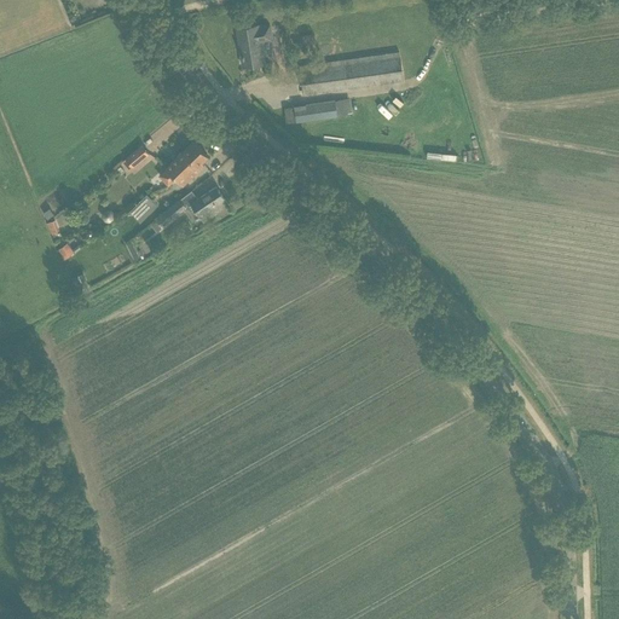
[(242,55),(243,58),(244,58),(246,67),(264,63),(260,35),(271,33),(270,24),(259,27),(258,25),(237,29),(239,42),(242,42),(243,55),(242,55)]
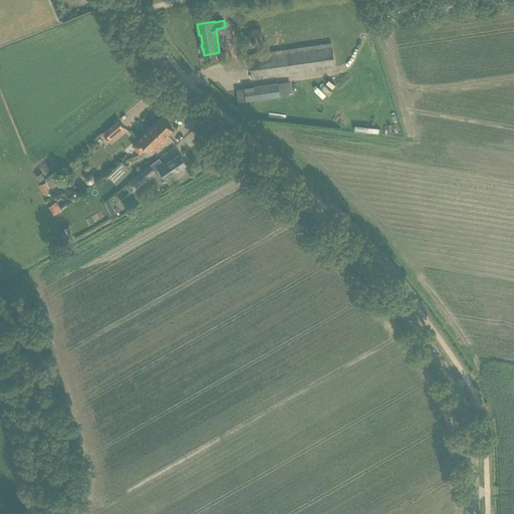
[(252,79),(335,67),(331,43),(249,55),(252,79)]
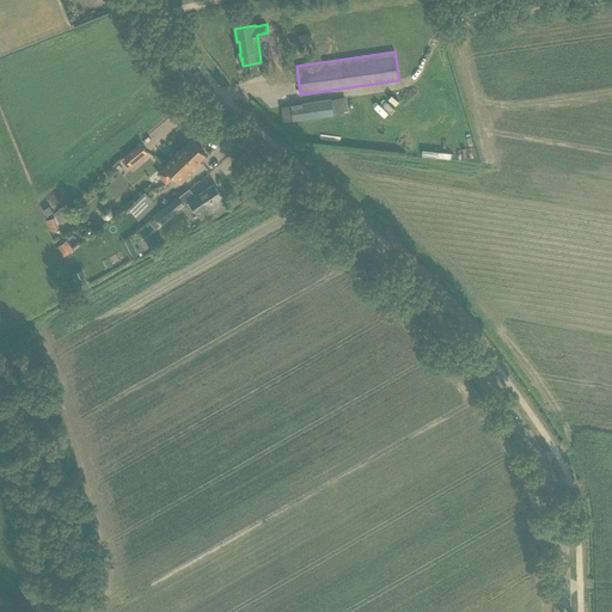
[(281,108),(283,122),(343,114),(341,99),(281,108)]
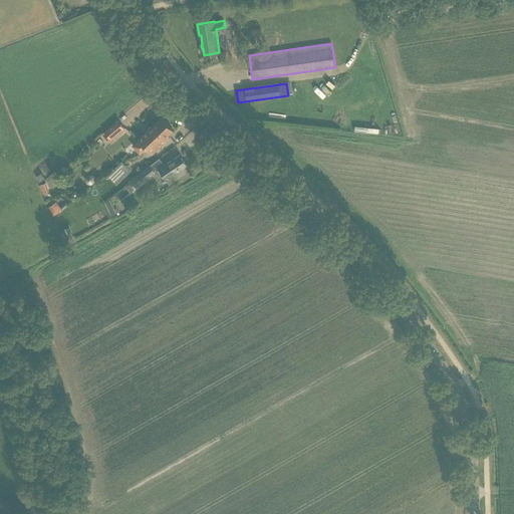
[(319,87),(314,90),(320,102),(326,99),(319,87)]
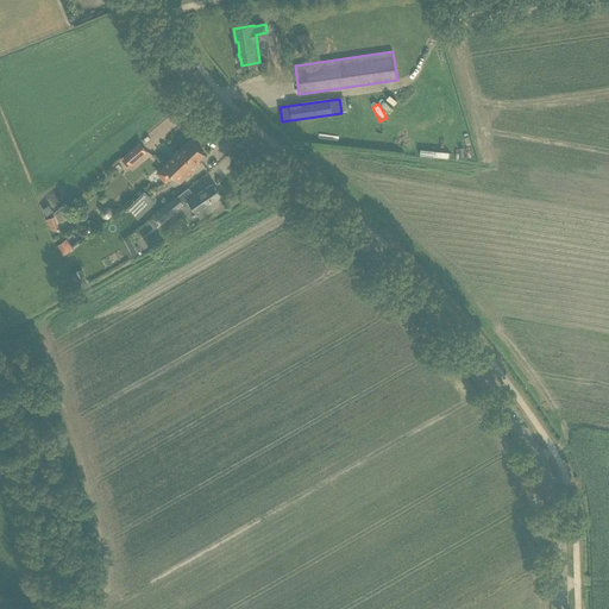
[(156,174),(165,183),(173,176),(180,183),(201,163),(199,161),(205,155),(190,139),(163,165),(163,167),(156,174)]
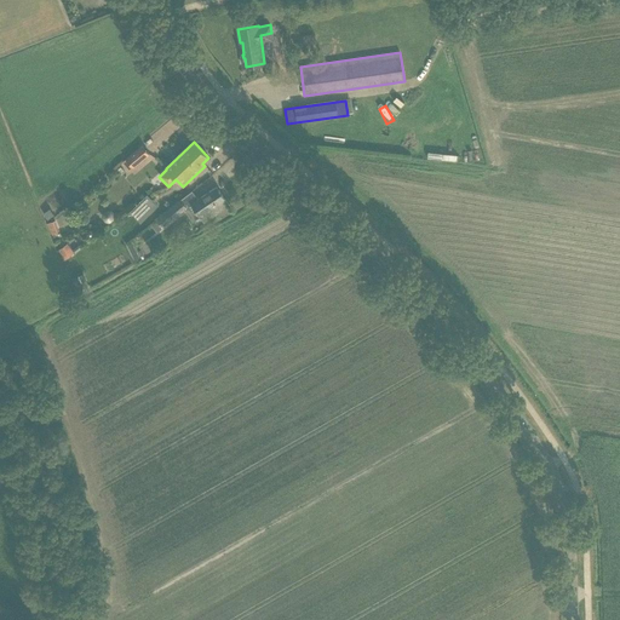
[(121,162),(128,171),(149,154),(141,145),(121,162)]
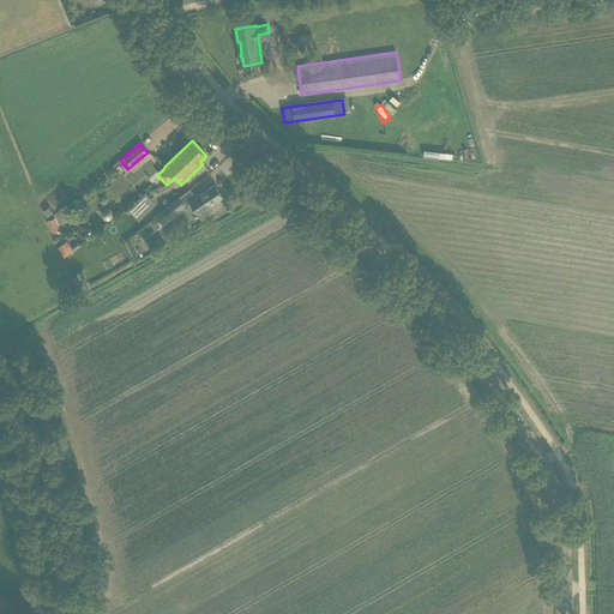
[(190,203),(202,221),(227,203),(215,185),(190,203)]
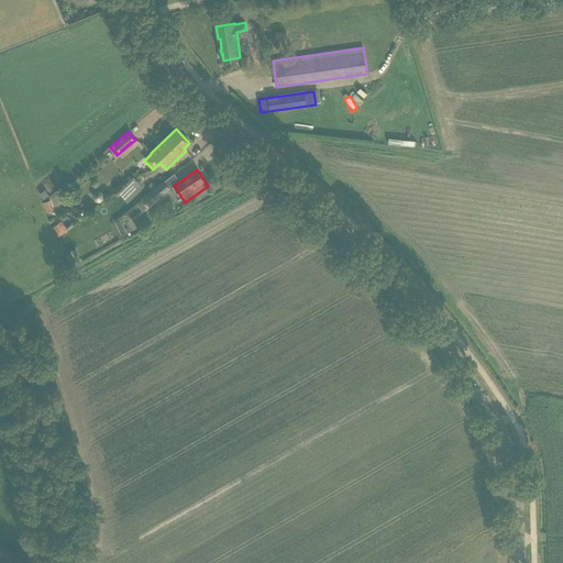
[(133,177),(118,192),(128,201),(143,186),(133,177)]
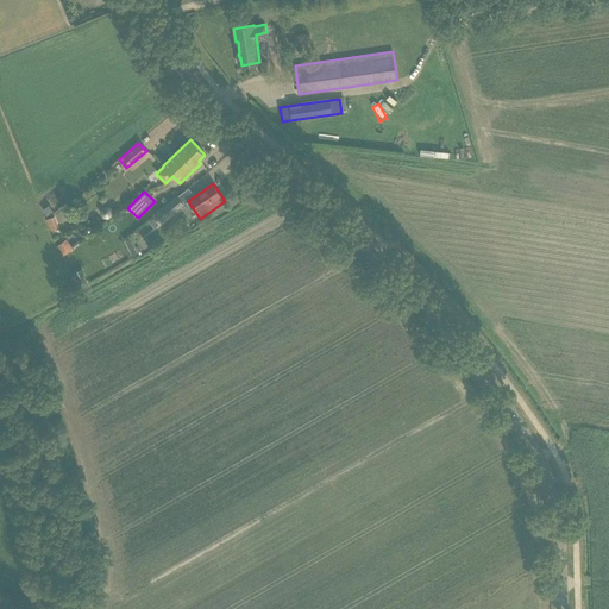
[(152,215),(158,224),(183,205),(177,196),(152,215)]
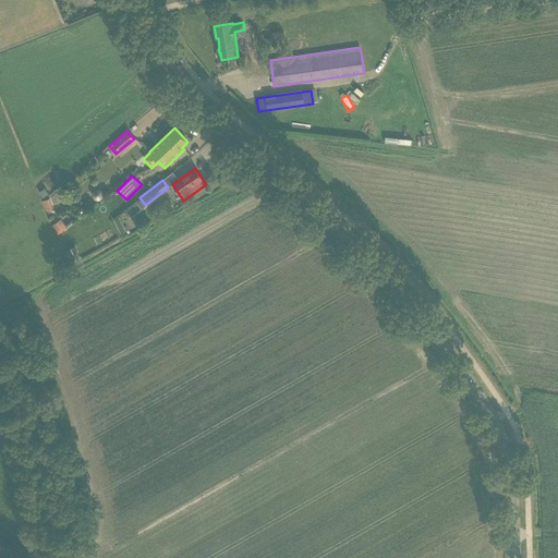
[(93,191),(92,195),(94,199),(98,199),(102,197),(102,193),(100,189),(96,189),(93,191)]
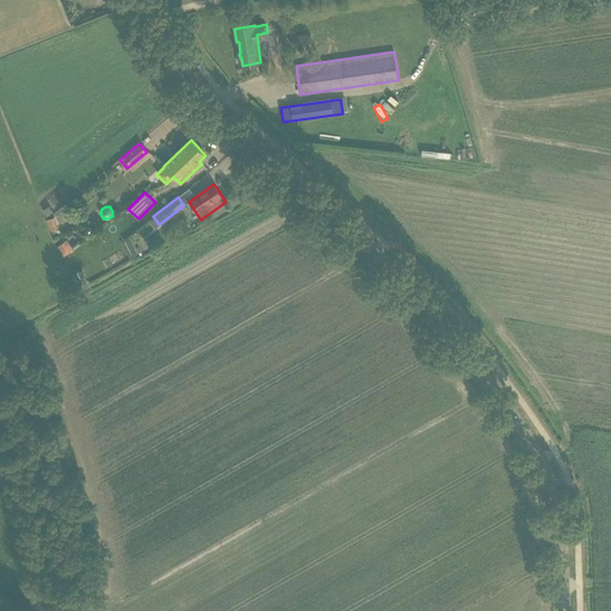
[(54,217),(47,220),(53,234),(60,230),(54,217)]
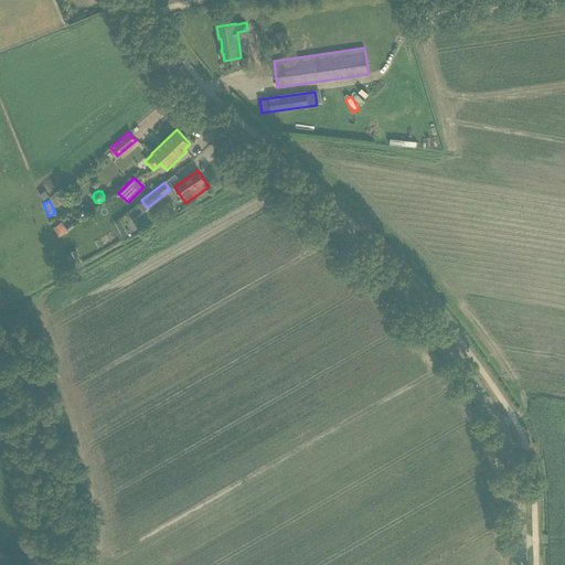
[(119,221),(115,224),(123,237),(127,235),(119,221)]
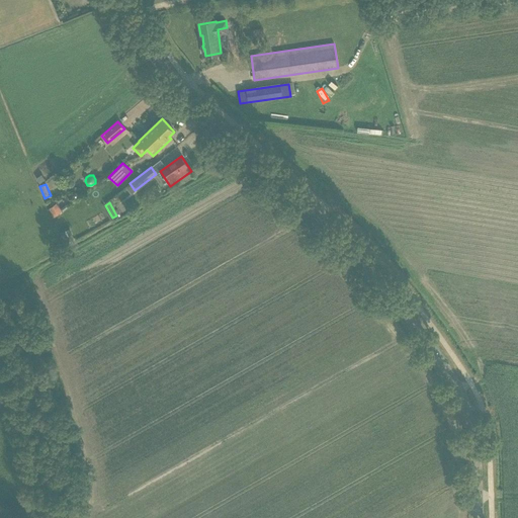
[(51,216),(53,218),(62,211),(56,203),(49,209),(53,214),(51,216)]
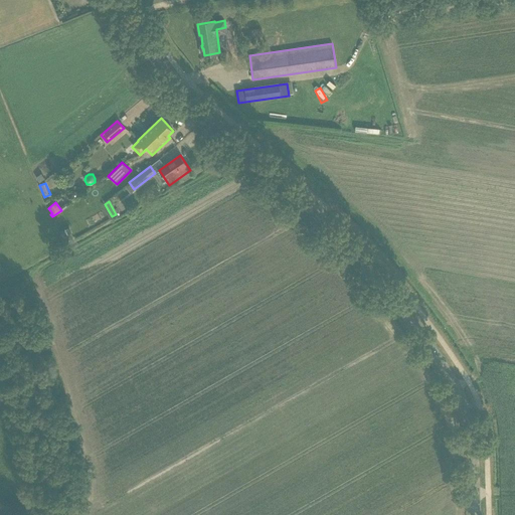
[(59,231),(63,241),(73,237),(69,227),(59,231)]
